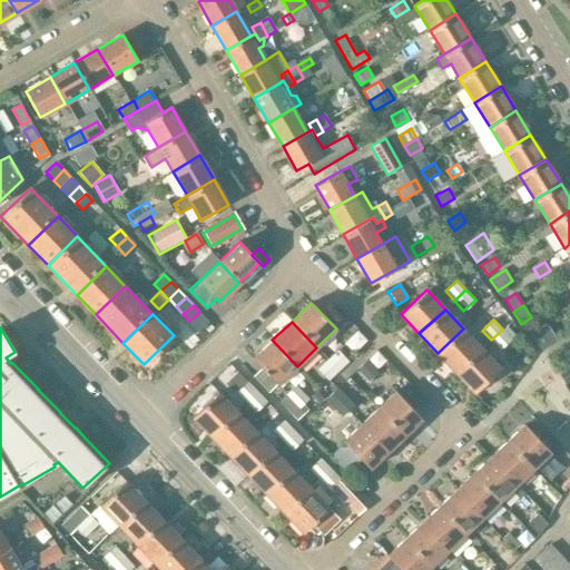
[(438,353),(455,373),(481,349),(463,328),(438,353)]
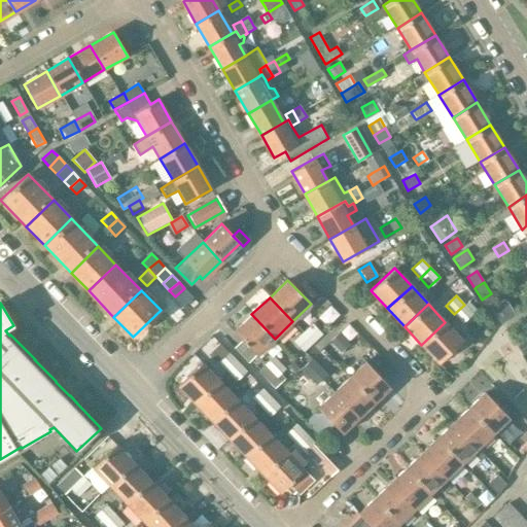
[(464,305),(454,314),(462,324),(473,314),(464,305)]
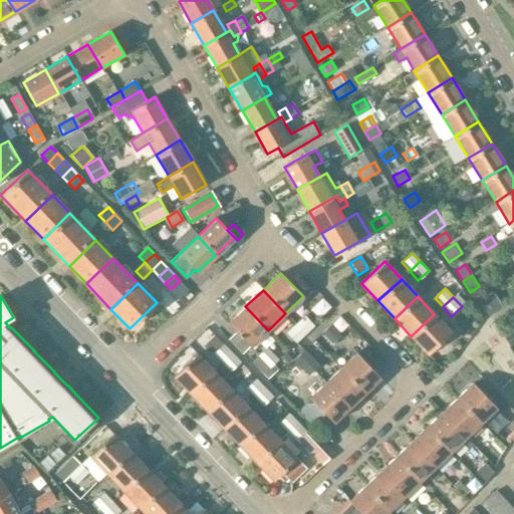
[(268,330),(245,306),(228,323),(248,344),(250,346),(268,330)]
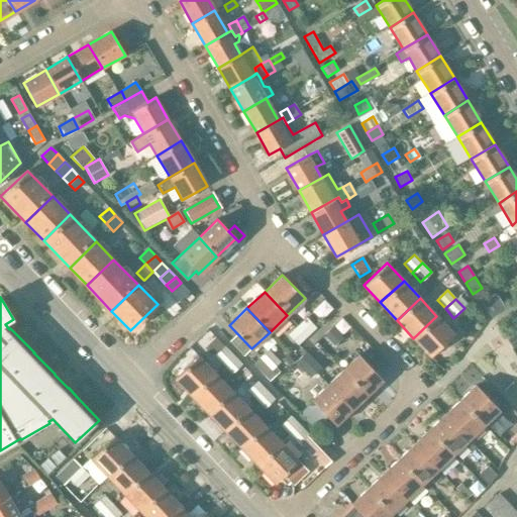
[(436,316),(413,338),(430,355),(453,334),(436,316)]
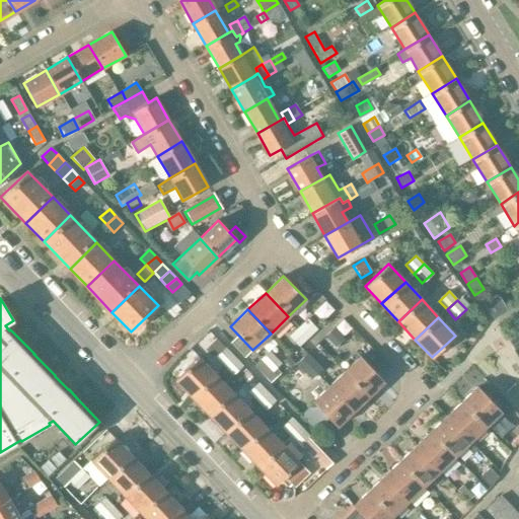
[(308,319),(299,327),(308,338),(317,329),(308,319)]
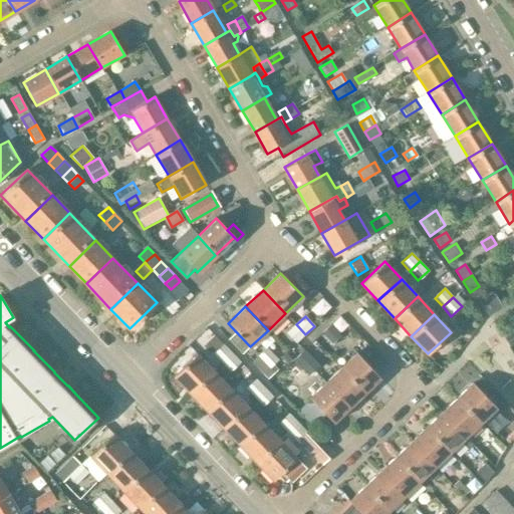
[(305,334),(296,324),(287,333),(296,343),(305,334)]
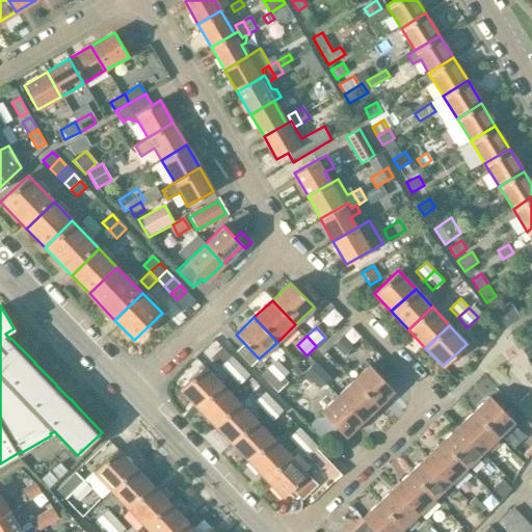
[(334,345),(344,355),(352,348),(342,337),(334,345)]
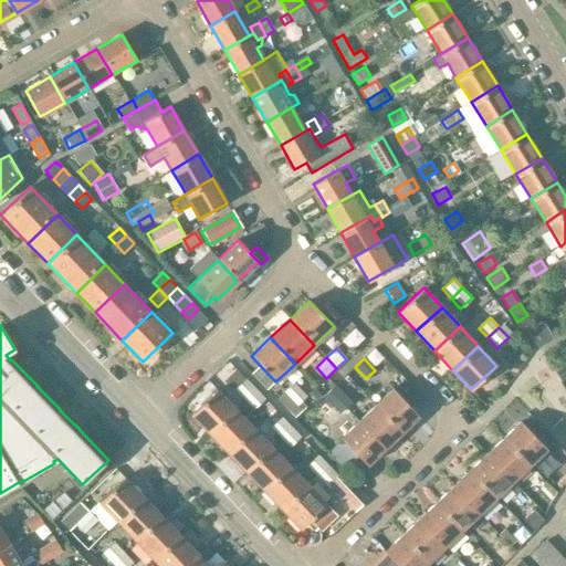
[(555,373),(561,383),(565,378),(565,363),(554,371),(555,373)]
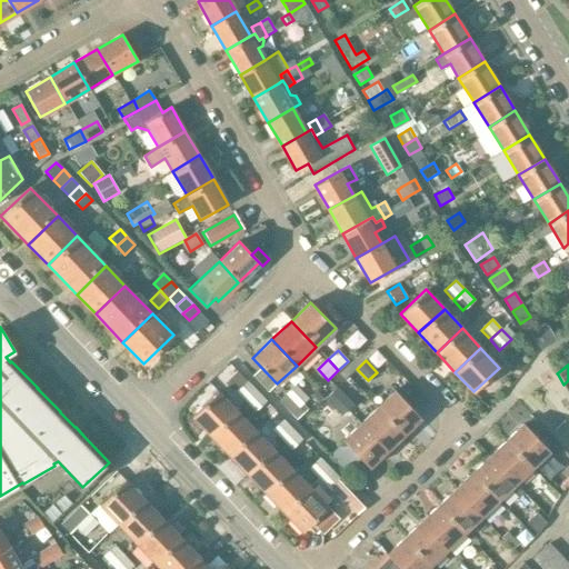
[(237,392),(246,401),(257,391),(247,381),(237,392)]
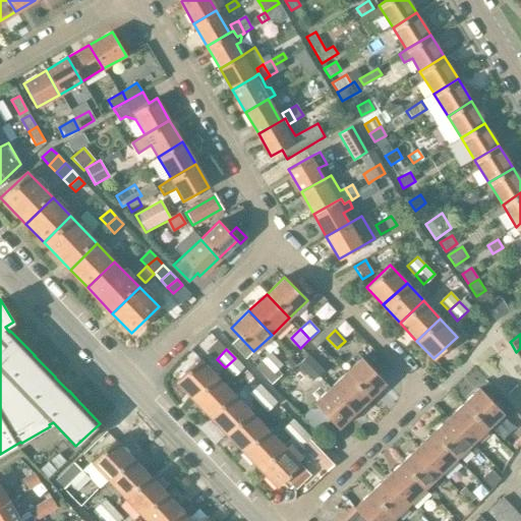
[(271,352),(255,367),(271,385),(282,374),(277,369),(282,364),(271,352)]
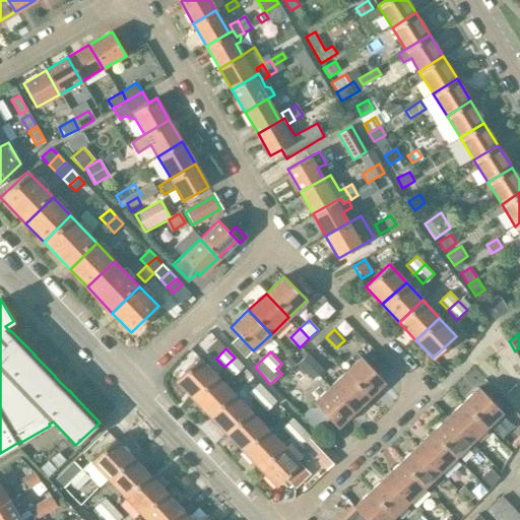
[(308,353),(302,359),(315,372),(320,367),(308,353)]
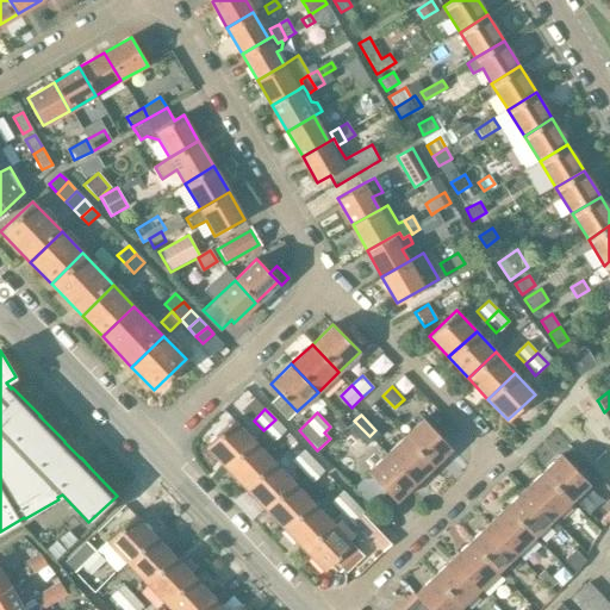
[(332,424),(340,433),(347,427),(340,418),(332,424)]
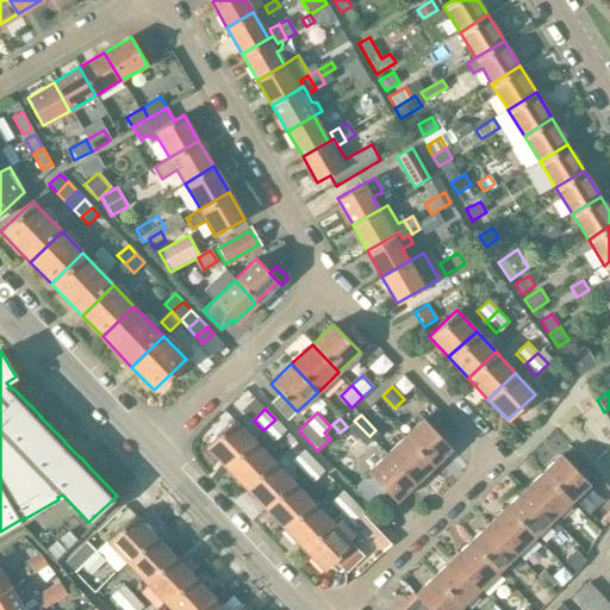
[(275,419),(263,430),(274,442),(286,431),(275,419)]
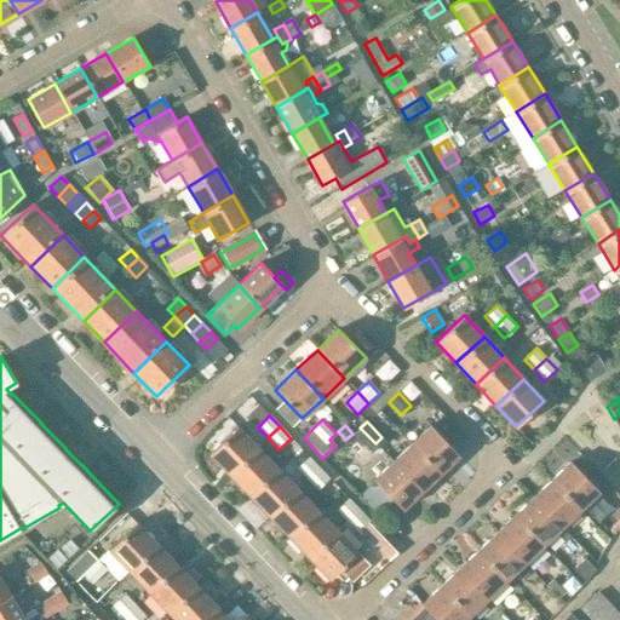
[(431,426),(412,445),(440,474),(459,455),(431,426)]
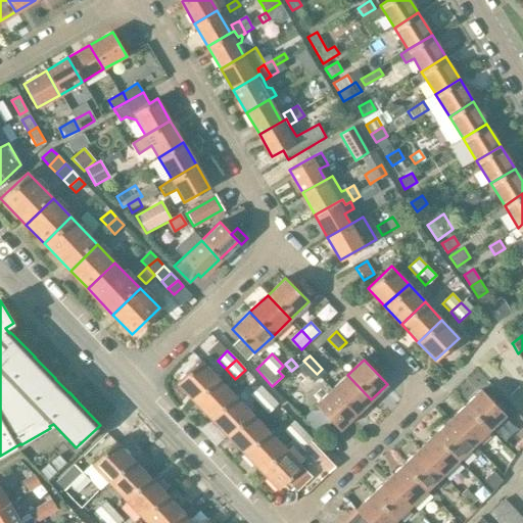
[(176,383),(193,400),(217,378),(200,361),(176,383)]
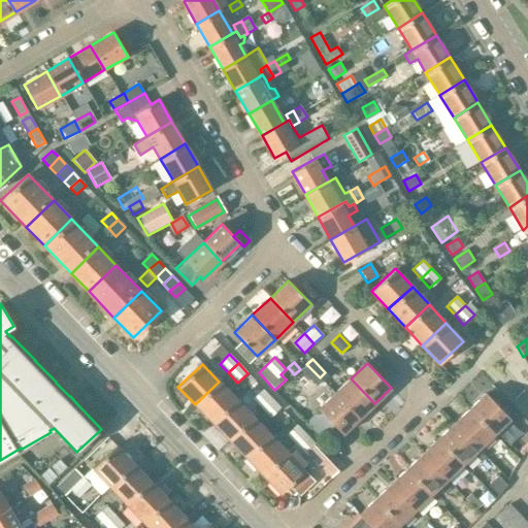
[(306,364),(301,370),(314,384),(320,377),(306,364)]
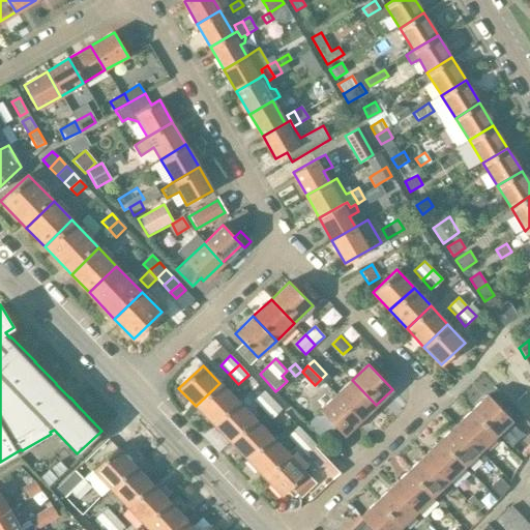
[(336,394),(332,391),(360,420),(376,405),(352,380),(336,394)]
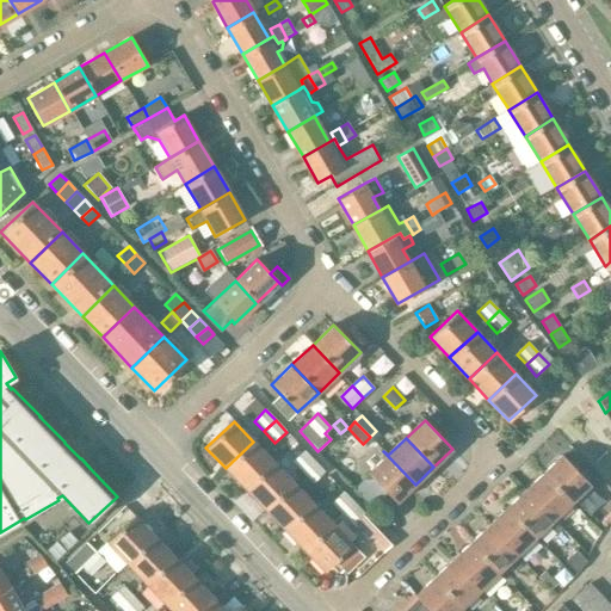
[(226,468),(246,488),(273,462),(253,442),(226,468)]
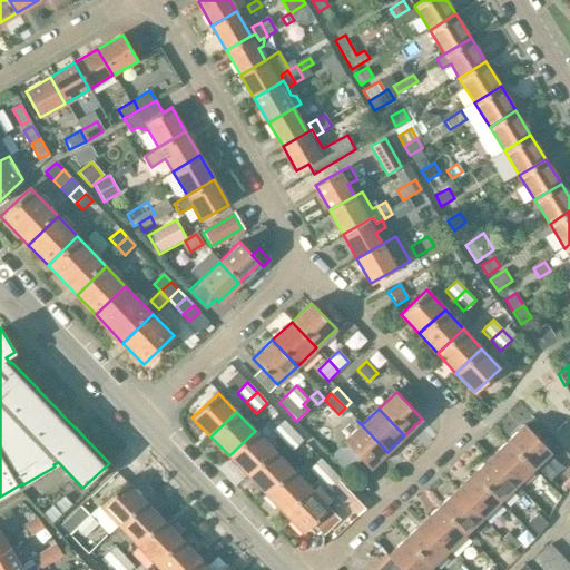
[(284,421),(273,431),(283,441),(294,431),(284,421)]
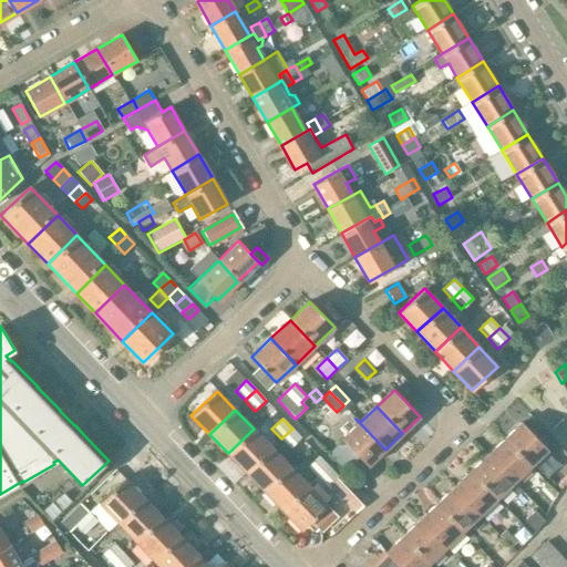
[(385,450),(356,419),(354,421),(352,424),(354,426),(342,440),(368,466),(385,450)]
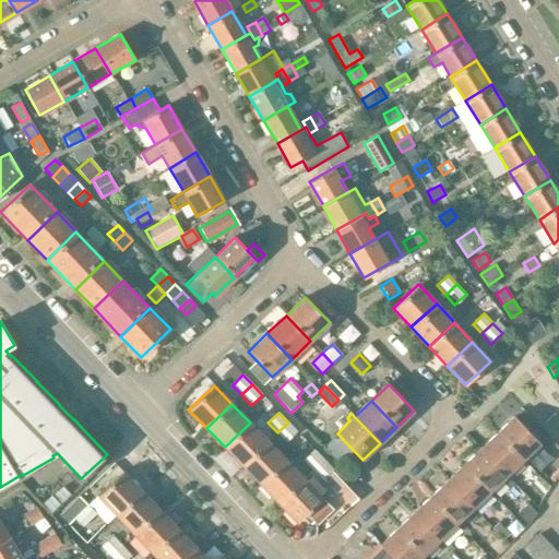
[(514,417),(499,431),(526,458),(540,444),(526,430),(514,417)]
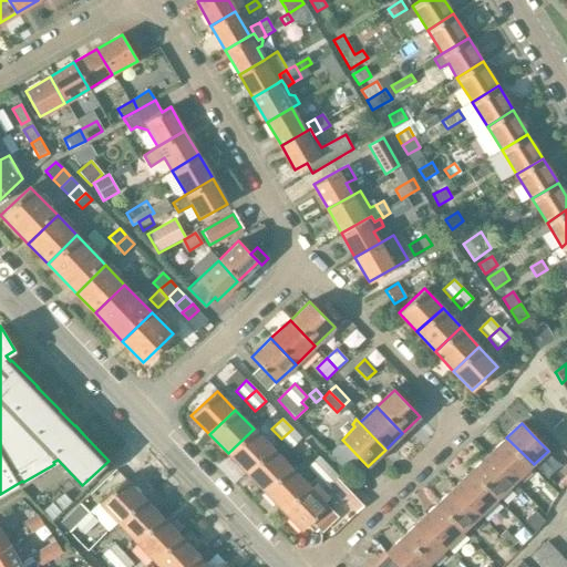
[(228,453),(246,473),(272,447),(254,429),(228,453)]
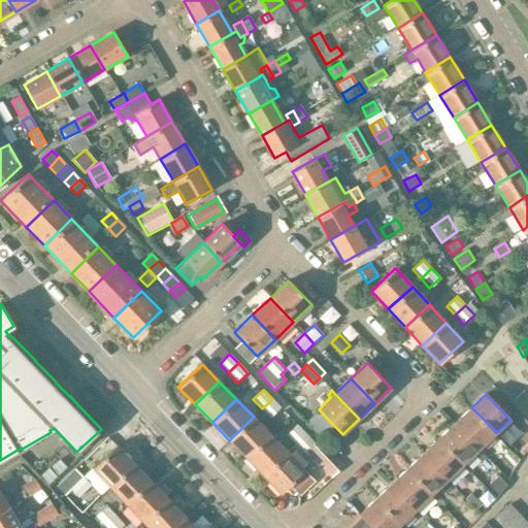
[(272,399),(262,408),(270,417),(279,407),(272,399)]
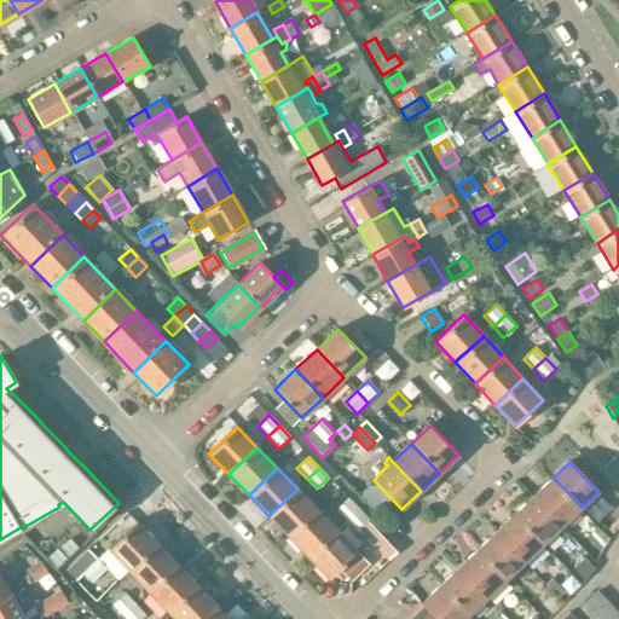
[(553,478),(534,496),(563,525),(583,507),(553,478)]
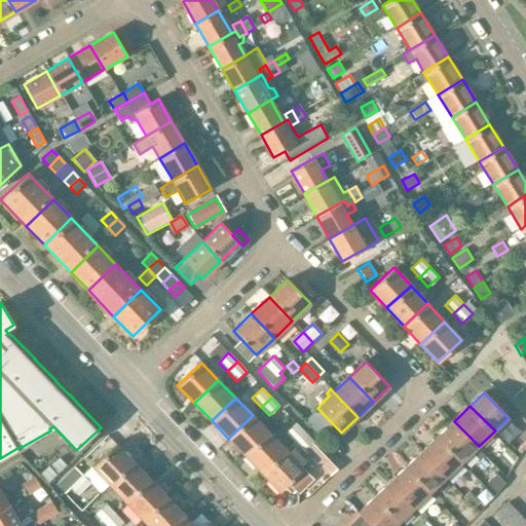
[(228,439),(246,456),(269,433),(253,415),(228,439)]
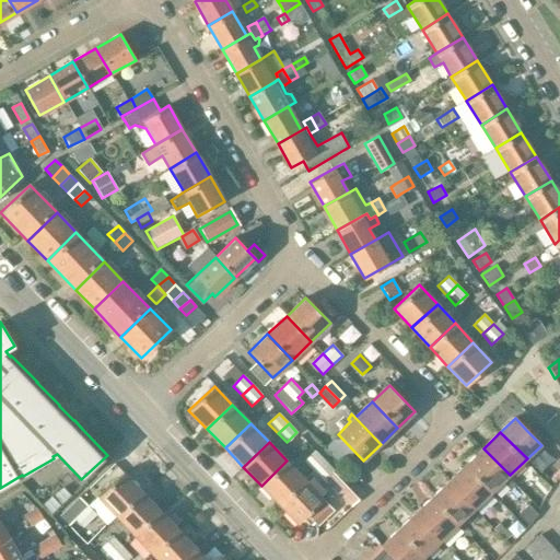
[(483,448),(465,466),(491,492),(502,481),(510,489),(515,485),(508,477),(510,475),(483,448)]
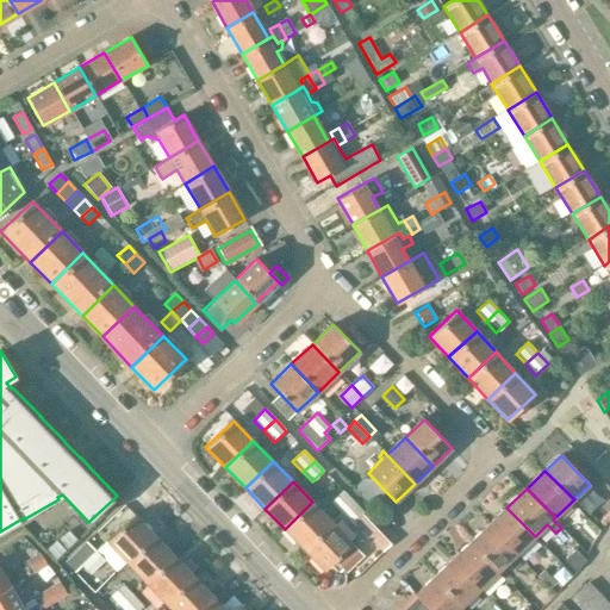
[(331,502),(342,514),(354,502),(343,491),(331,502)]
